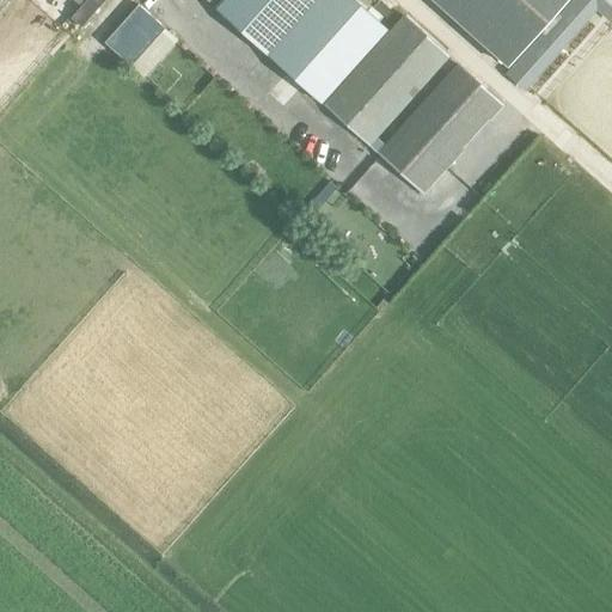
[(262,51),(308,0),(232,0),(220,13),(262,51)]
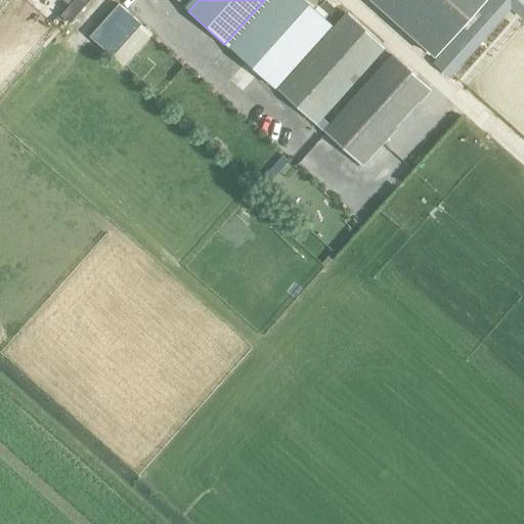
[(270,85),(339,9),(329,0),(280,0),(233,52),(270,85)]
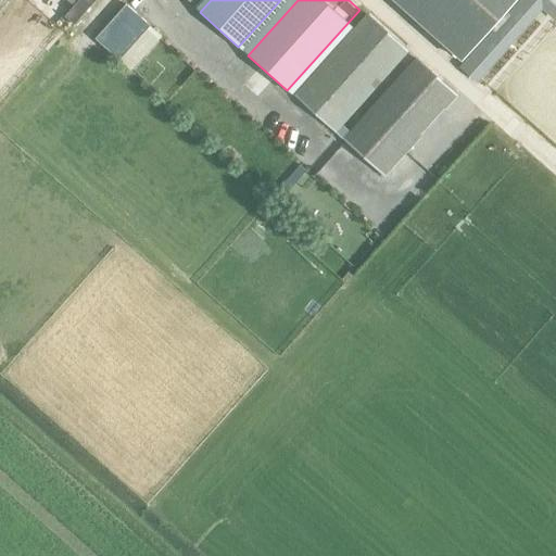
[(513,0),(393,0),(460,59),(513,0)]
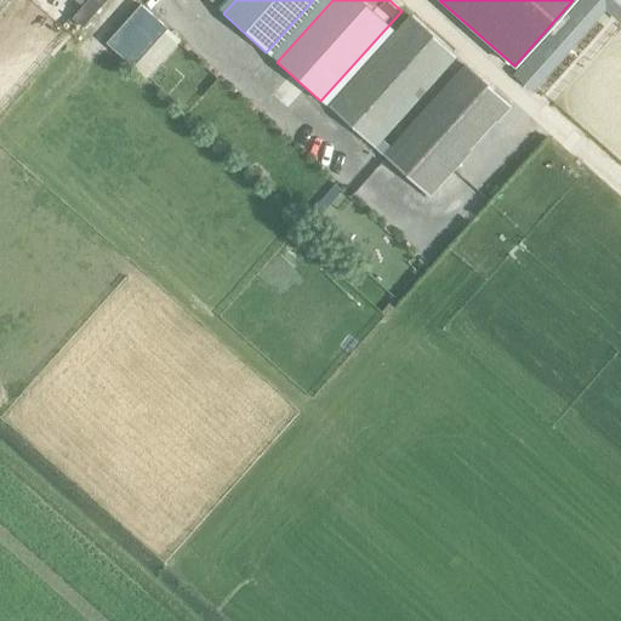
[(107,44),(132,67),(166,28),(141,5),(107,44)]
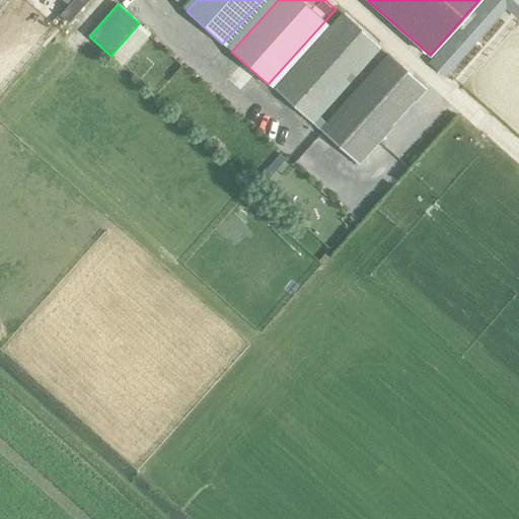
[(313,124),(382,48),(343,12),(274,89),(313,124)]
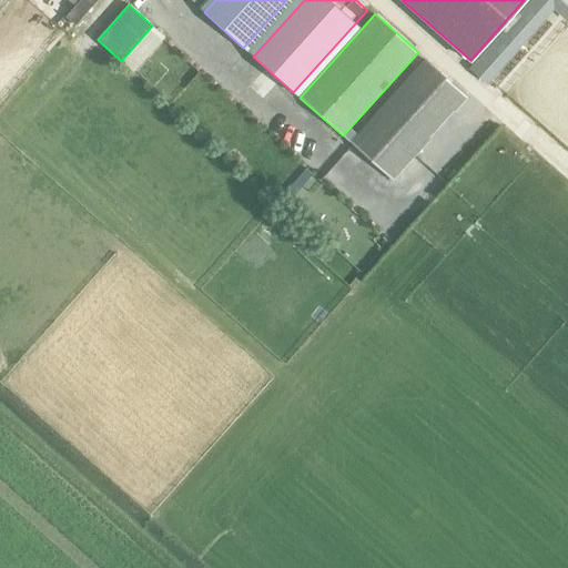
[(394,180),(468,97),(428,61),(353,143),(394,180)]
